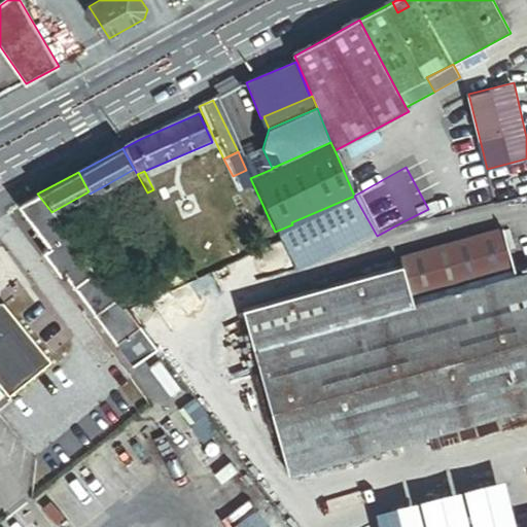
[(90,194),(101,214),(116,205),(105,185),(90,194)]
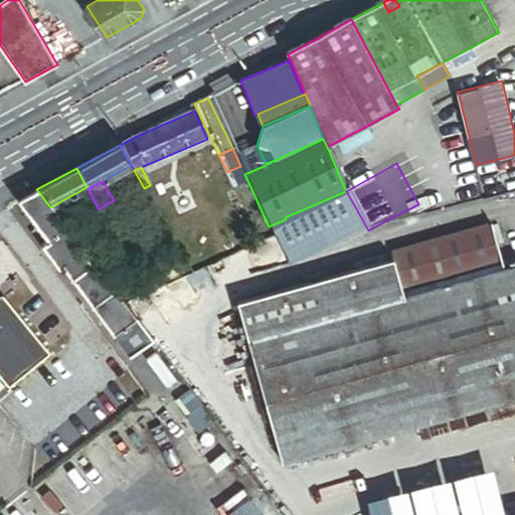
[(124,212),(145,200),(138,187),(114,200),(99,209),(71,224),(78,237),(98,226),(124,212)]
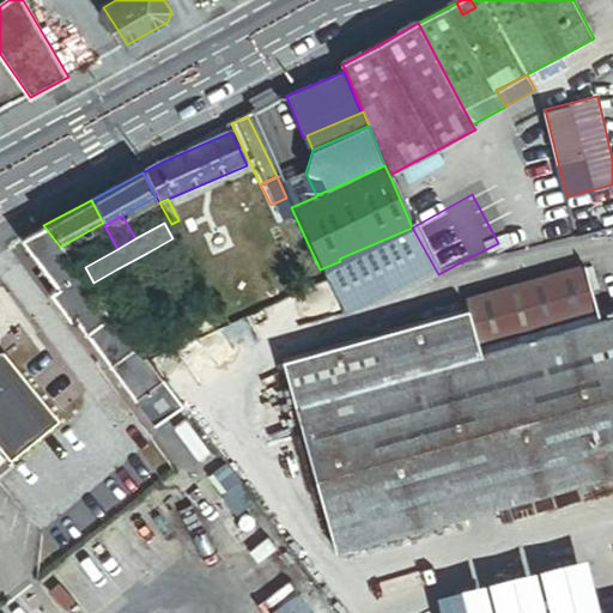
[(60,247),(43,225),(18,238),(55,287),(47,293),(68,322),(72,320),(99,298),(60,247)]
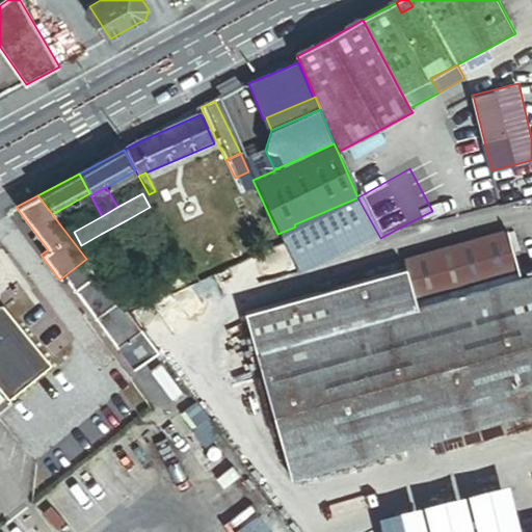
[(282,243),(363,208),(357,197),(294,224),(295,227),(277,234),(282,243)]
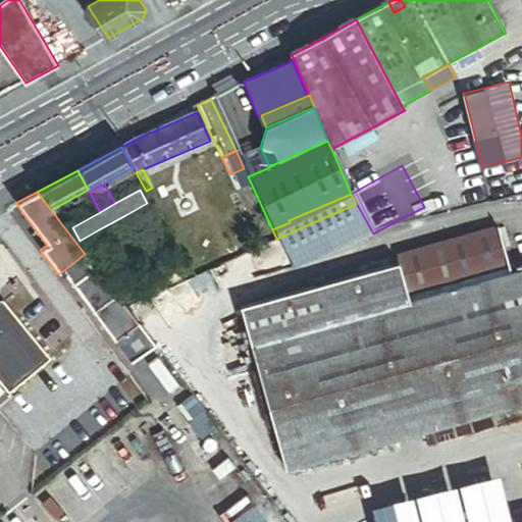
[(369,236),(373,233),(351,194),(356,204),(369,236)]
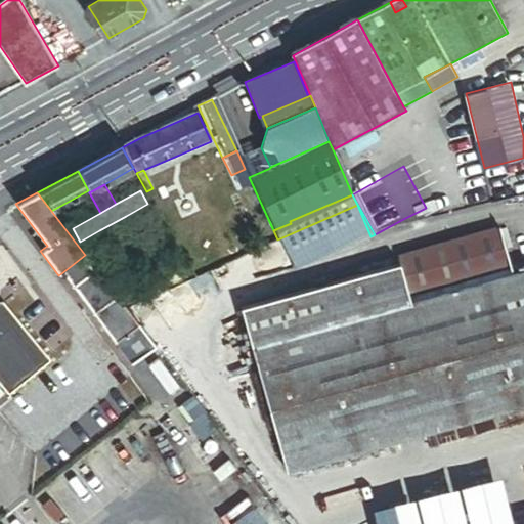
[(156,218),(147,204),(126,216),(132,226),(134,230),(156,218)]
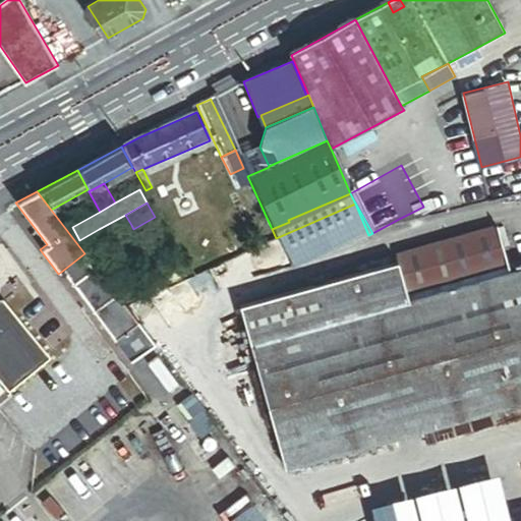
[(289,270),(368,235),(355,204),(276,238),(289,270)]
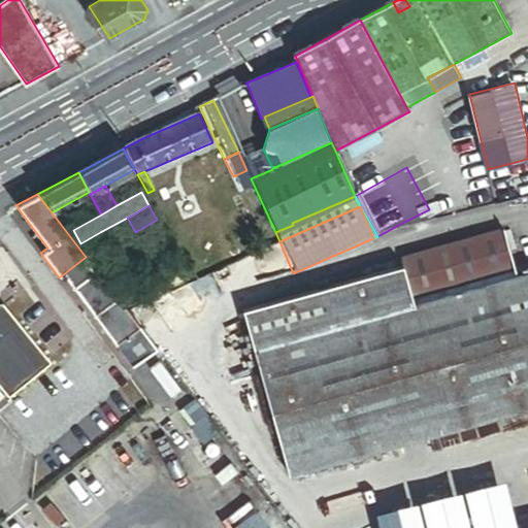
[(133,228),(127,218),(100,232),(106,242),(133,228)]
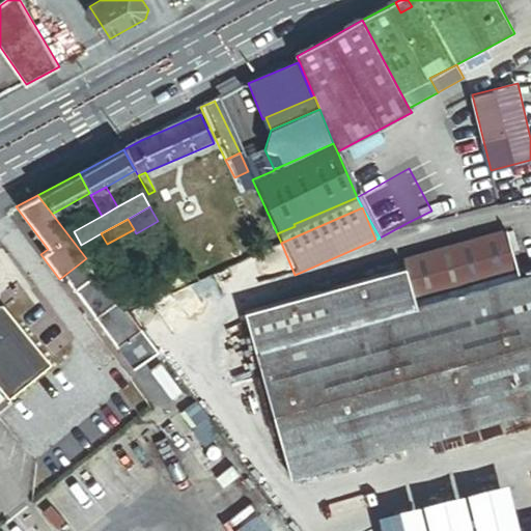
[(255,352),(520,278),(506,229),(402,258),(406,268),(245,312),(255,352)]
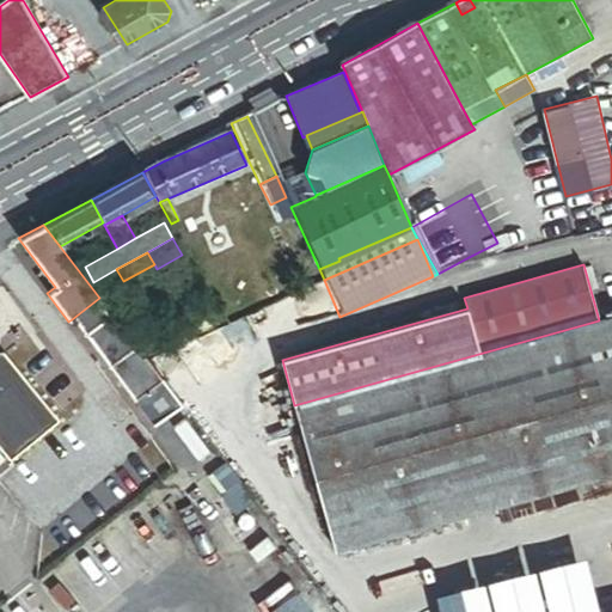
[(93,282),(101,294),(123,281),(116,269),(93,282)]
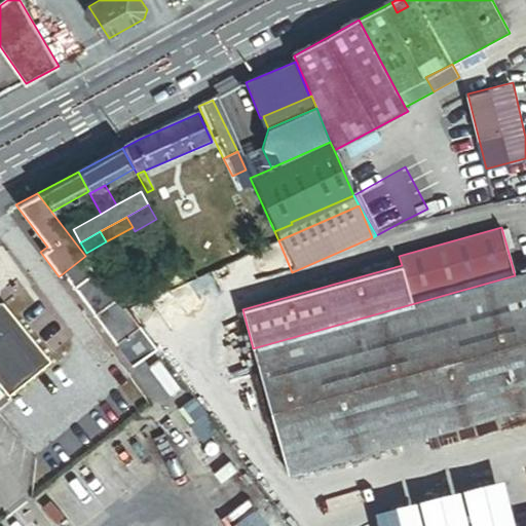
[(153,346),(85,256),(62,274),(130,364),(138,358),(153,346)]
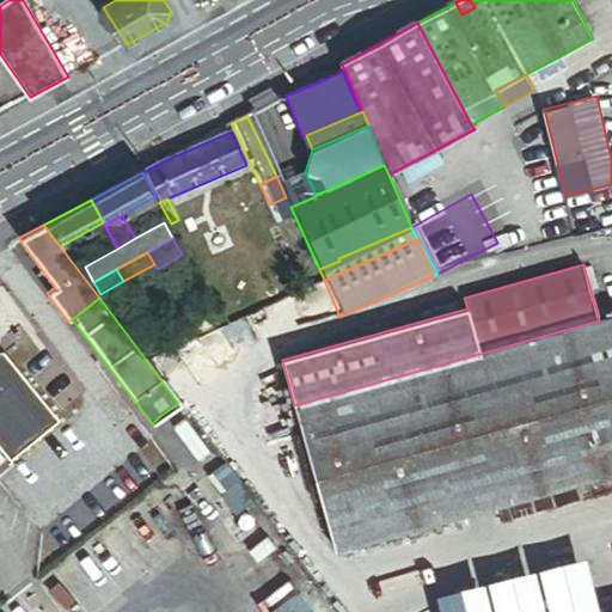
[(611,317),(599,320),(294,405),(334,549),(611,471),(611,317)]
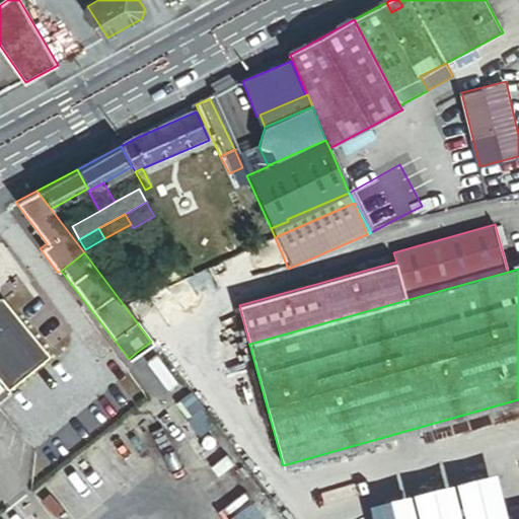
[(0,378),(9,388),(51,355),(3,296),(0,295),(0,378)]
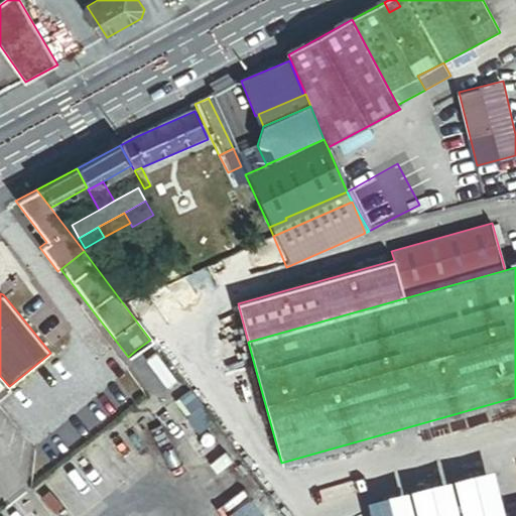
[(144,363),(159,352),(150,340),(135,351),(144,363)]
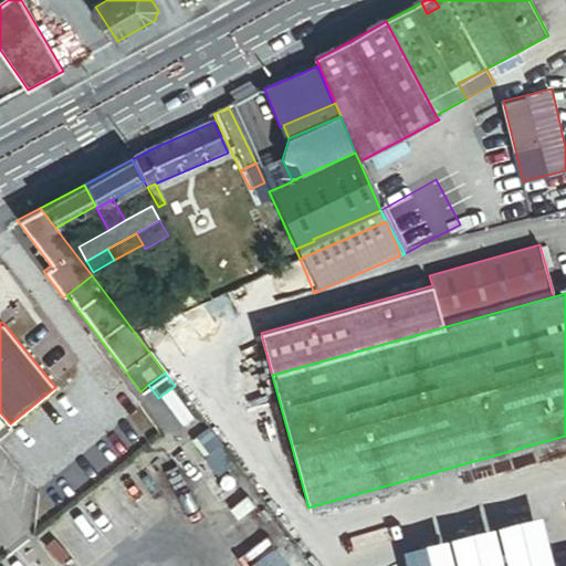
[(239,477),(226,459),(208,472),(222,490),(239,477)]
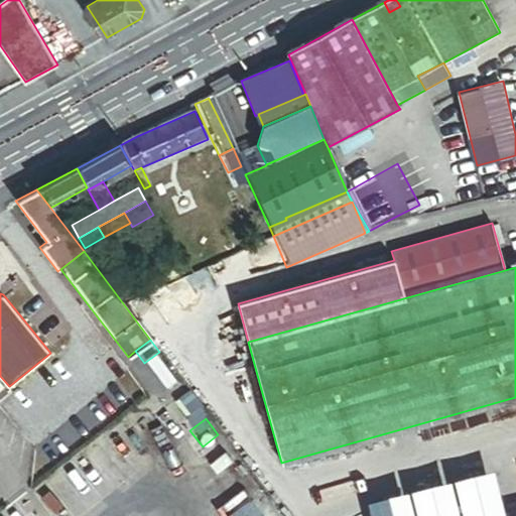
[(497,515),(487,474),(462,480),(471,515),(497,515)]
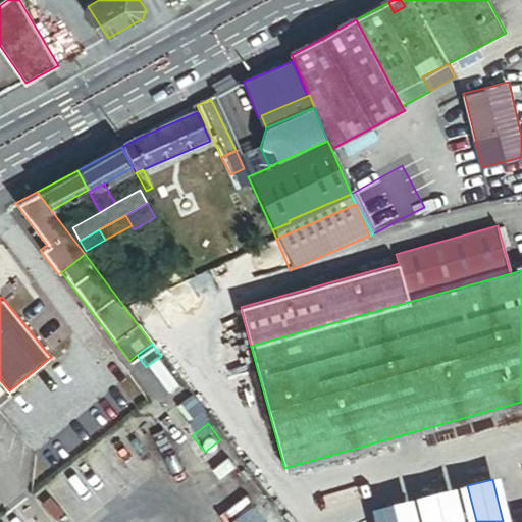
[(427,509),(429,521),(457,521),(452,503),(427,509)]
